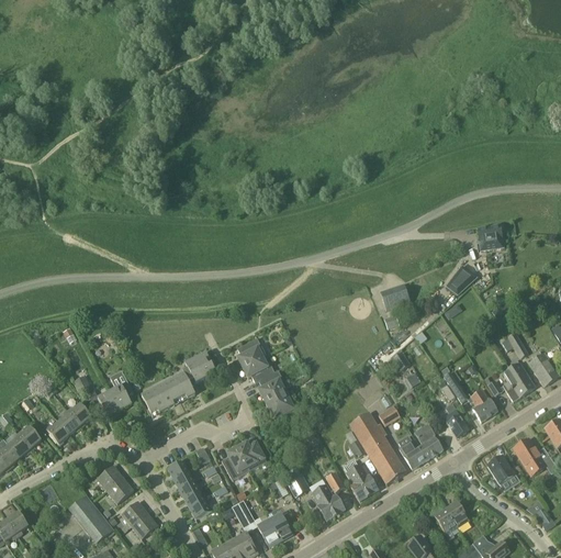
[(480,250),(502,247),(498,224),(477,227),(480,250)]
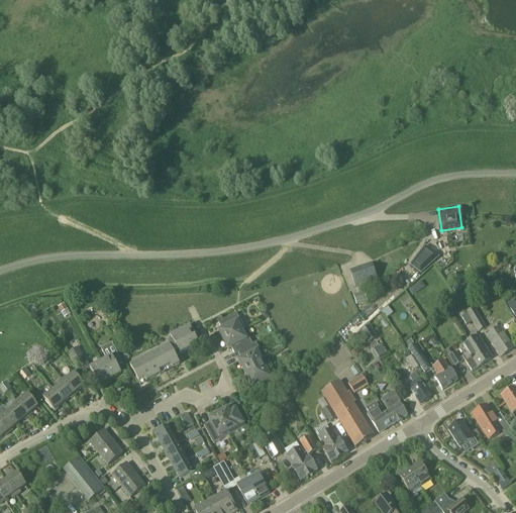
[(410,262),(420,270),(437,253),(424,243),(410,262)]
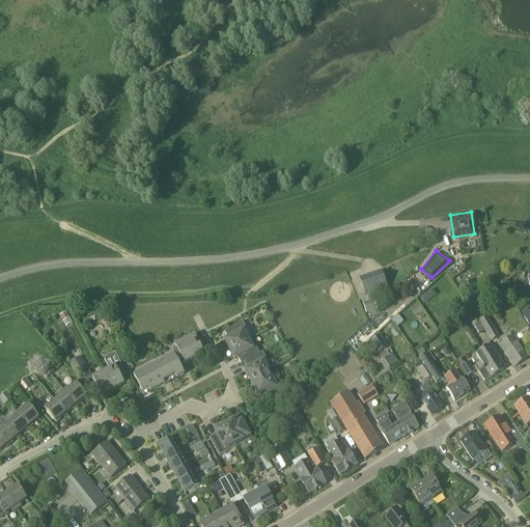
[(364,293),(387,284),(381,268),(359,275),(364,293)]
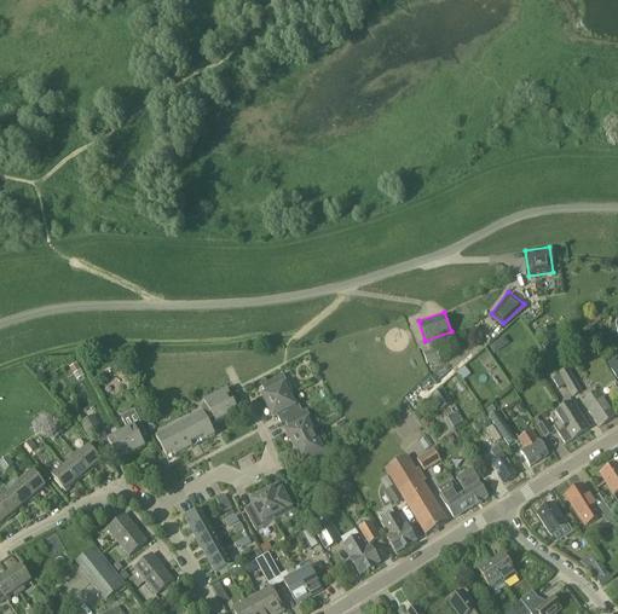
[(496,337),(489,342),(494,349),(501,345),(496,337)]
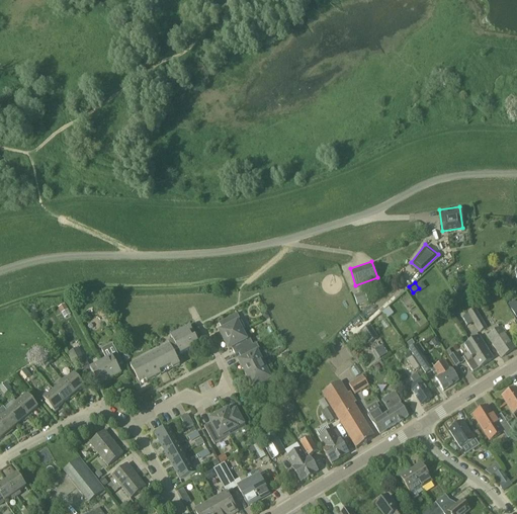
[(364,289),(353,292),(356,303),(367,298),(367,297),(364,289)]
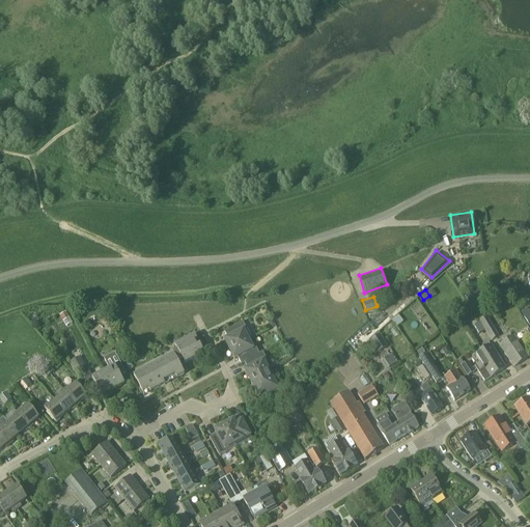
[(529,307),(529,309),(526,305),(521,308),(529,323),(529,322),(529,307)]
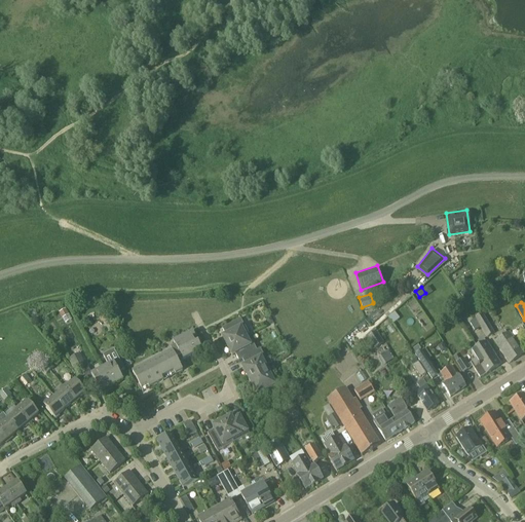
[(65,305),(58,309),(63,318),(69,313),(65,305)]
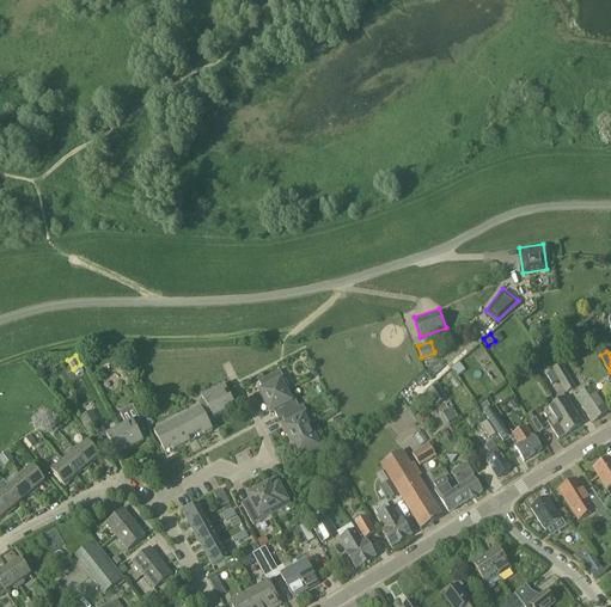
[(566,368),(573,363),(569,357),(563,361),(566,365),(564,366),(561,361),(551,367),(553,367),(553,368),(566,388),(575,384),(566,368)]
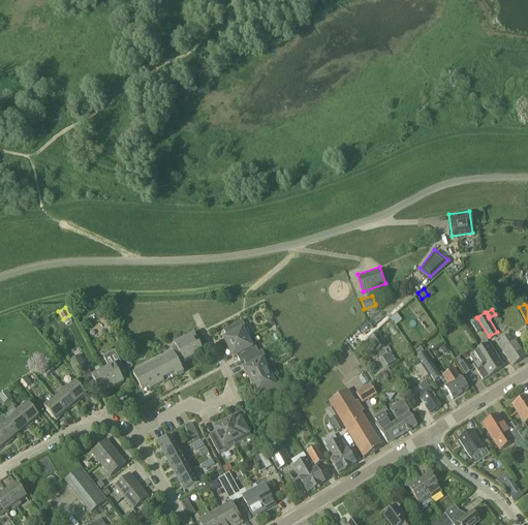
[(111,312),(104,315),(110,326),(115,322),(116,322),(111,312)]
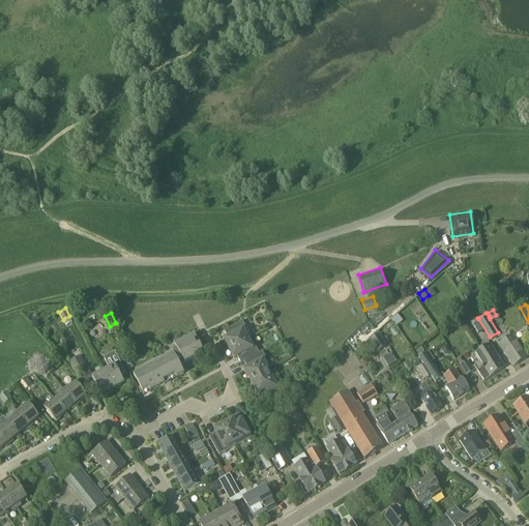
[(229,346),(251,333),(242,317),(223,327),(227,334),(224,335),(229,346)]
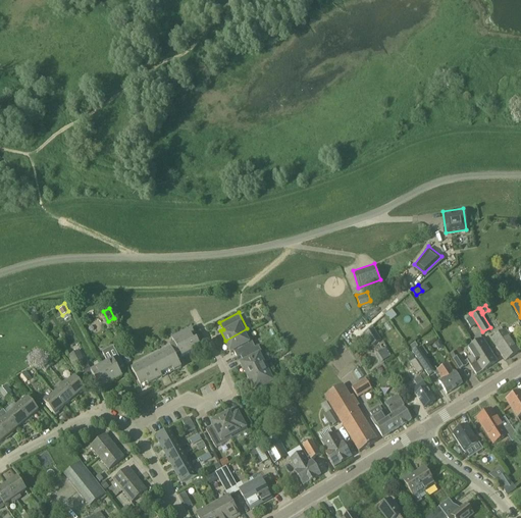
[(482,331),(471,314),(466,317),(470,324),(475,321),(482,331)]
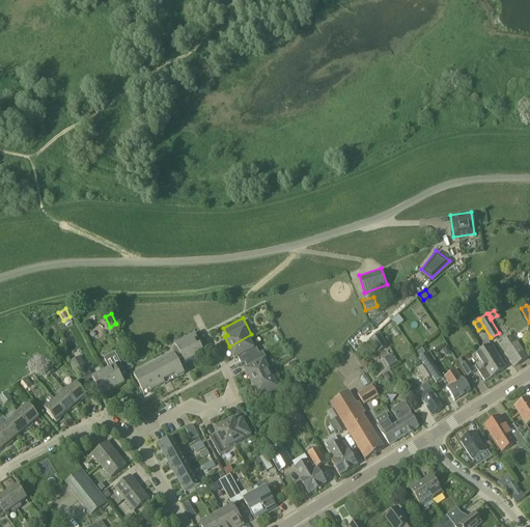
[(203,350),(194,331),(174,341),(177,347),(172,349),(174,353),(166,357),(166,356),(155,361),(155,362),(140,370),(139,369),(133,372),(142,389),(148,386),(149,389),(164,381),(163,378),(174,371),(176,375),(184,370),(179,362),(203,350)]
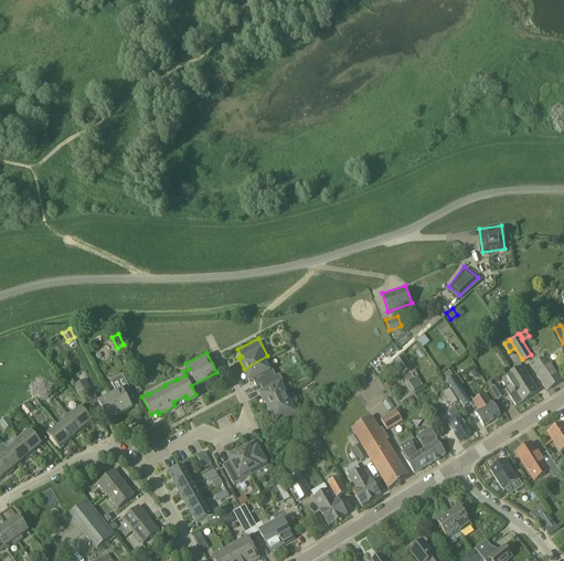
[(404,353),(393,361),(401,373),(412,366),(404,353)]
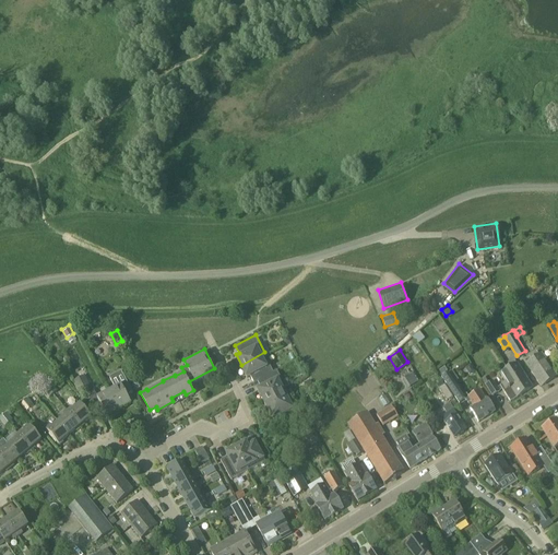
[(541,384),(556,373),(541,351),(525,361),(541,384)]
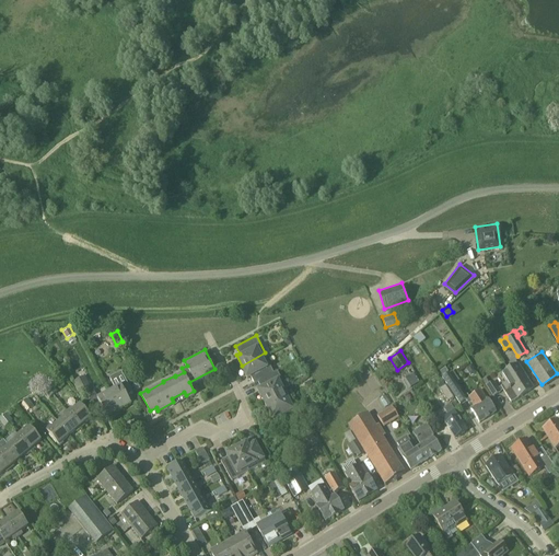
[(274,370),(265,352),(242,366),(246,375),(249,373),(254,381),(257,379),(274,370)]
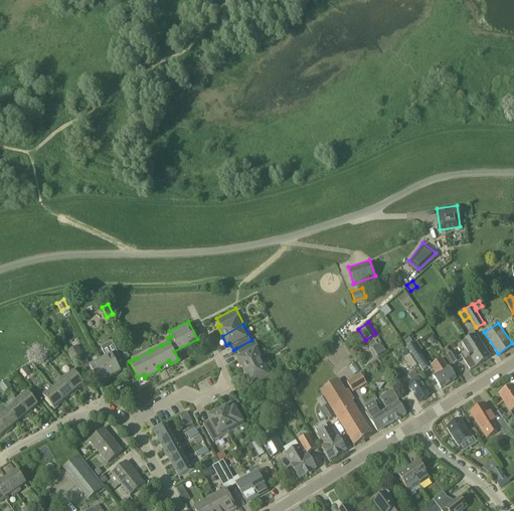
[(481,359),(490,354),(476,332),(467,337),(481,359)]
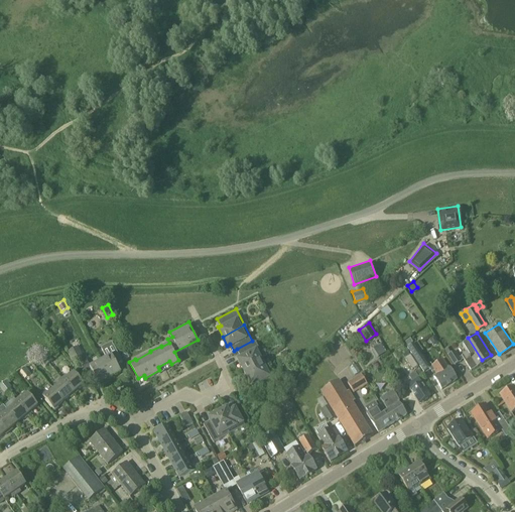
[(432,334),(428,337),(431,342),(434,342),(436,340),(432,334)]
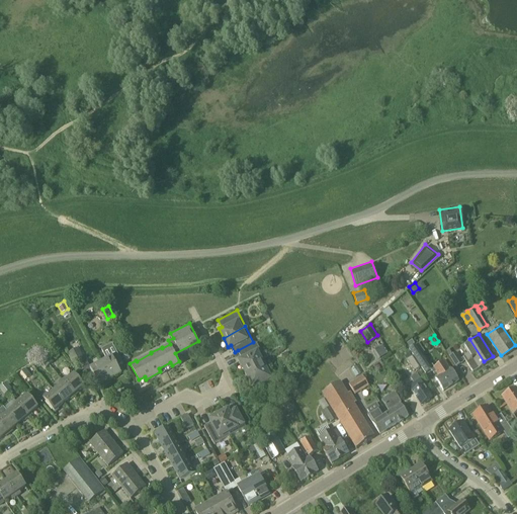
[(472,368),(484,361),(469,339),(463,343),(468,351),(463,354),(472,368)]
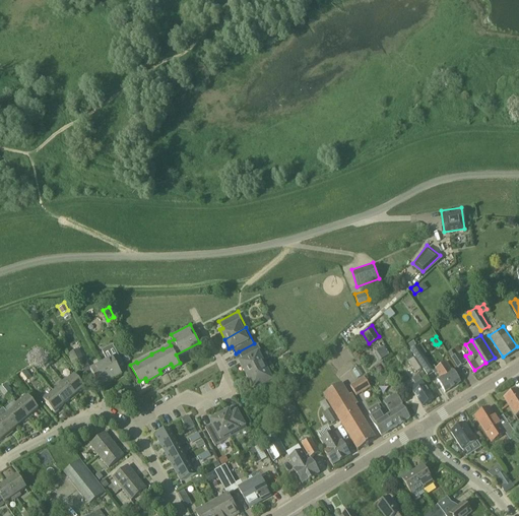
[(107,358),(101,361),(110,378),(121,373),(118,365),(123,362),(114,344),(112,341),(102,347),(107,358)]
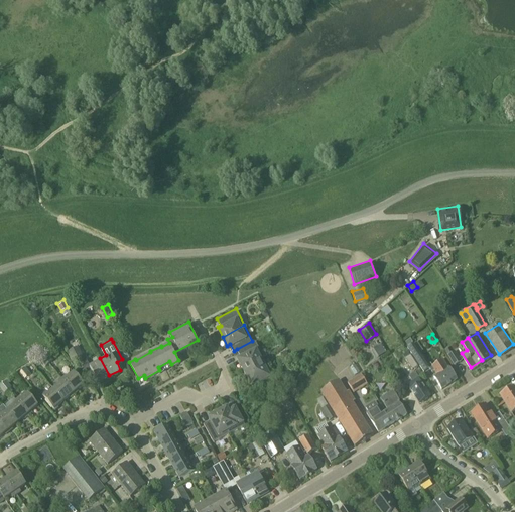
[(242,366),(263,355),(255,339),(252,341),(237,349),(240,355),(237,357),(242,366)]
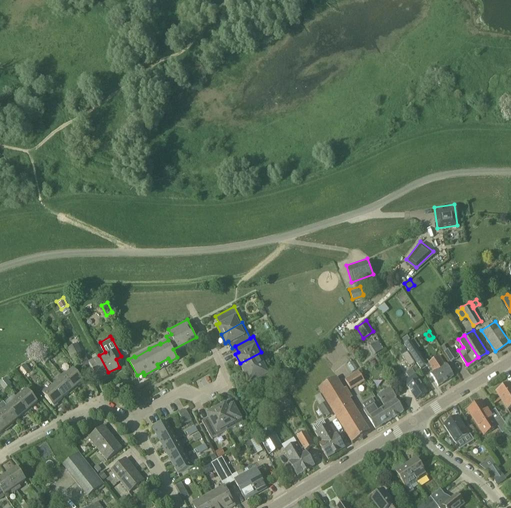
[(425,362),(426,362),(424,359),(416,346),(419,344),(413,336),(410,338),(410,337),(403,342),(420,366),(425,362)]
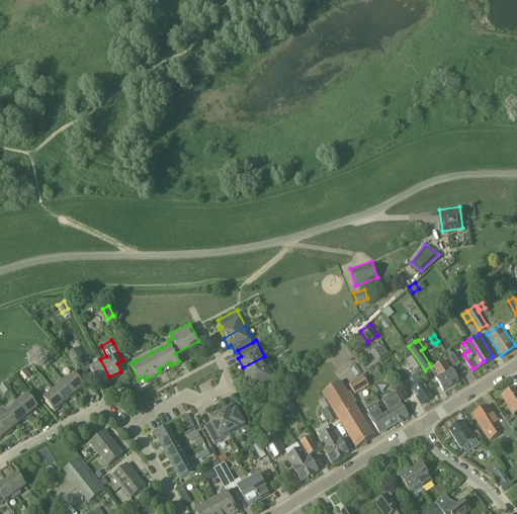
[(377,355),(386,349),(381,341),(372,346),(377,355)]
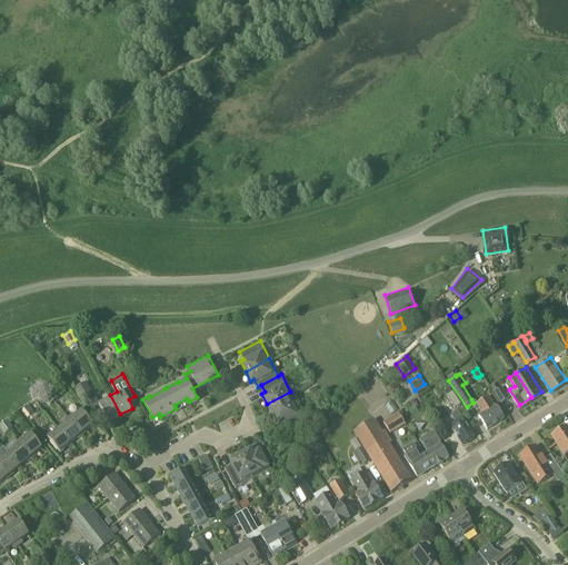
[(79,397),(91,390),(85,378),(72,385),(79,397)]
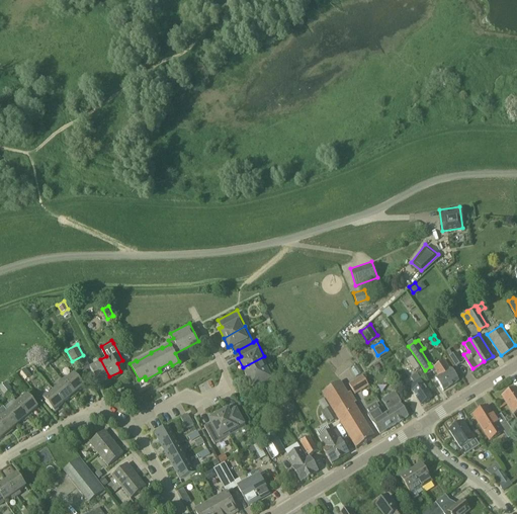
[(286,349),(281,352),(283,357),(289,354),(286,349)]
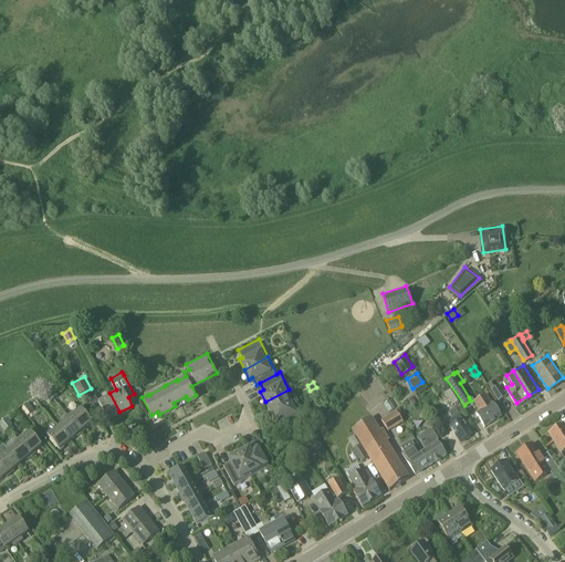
[(498,398),(504,393),(498,383),(491,387),(498,398)]
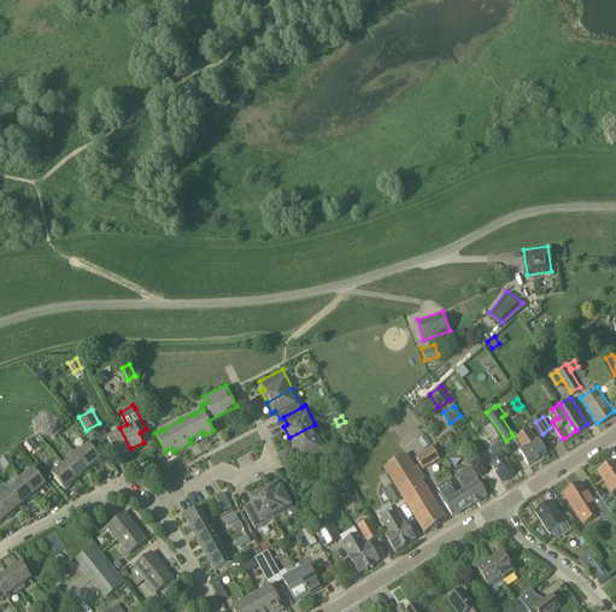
[(56,419),(52,423),(58,431),(62,428),(56,419)]
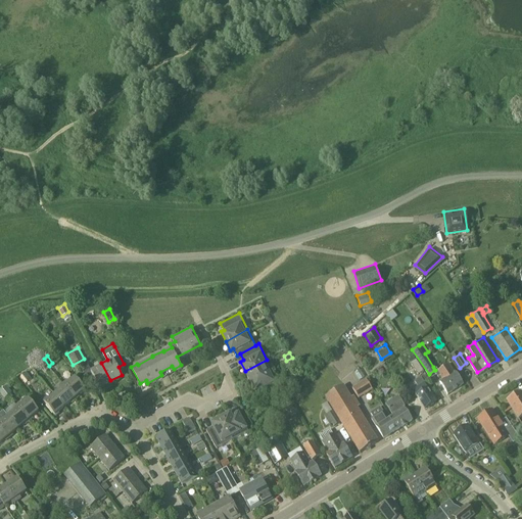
[(417,372),(423,369),(415,357),(414,358),(410,361),(417,372)]
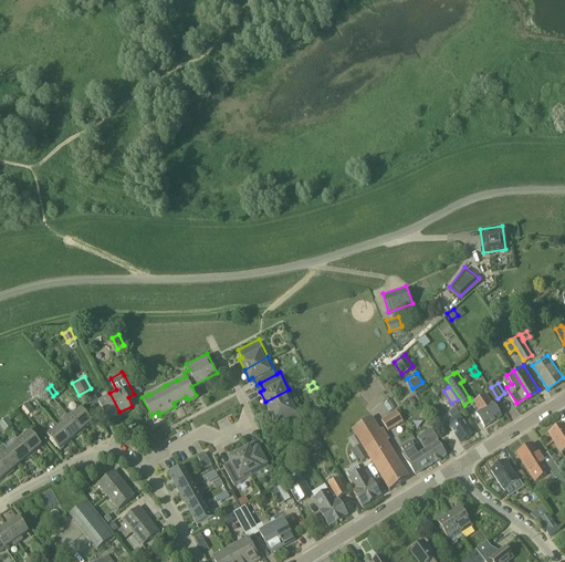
[(48,388),(43,392),(49,399),(53,396),(48,388)]
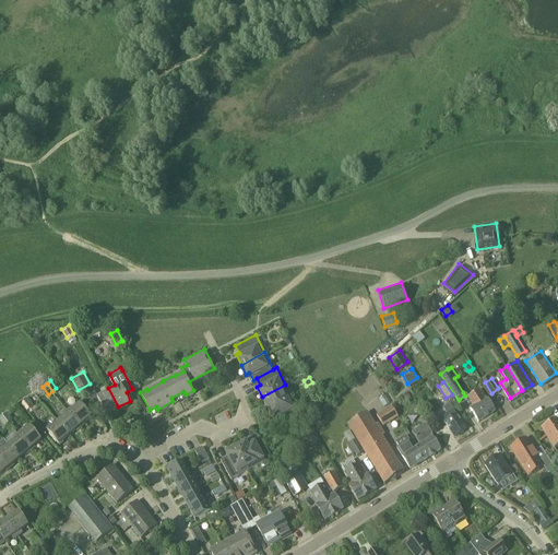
[(266,405),(291,394),(285,385),(262,397),(266,405)]
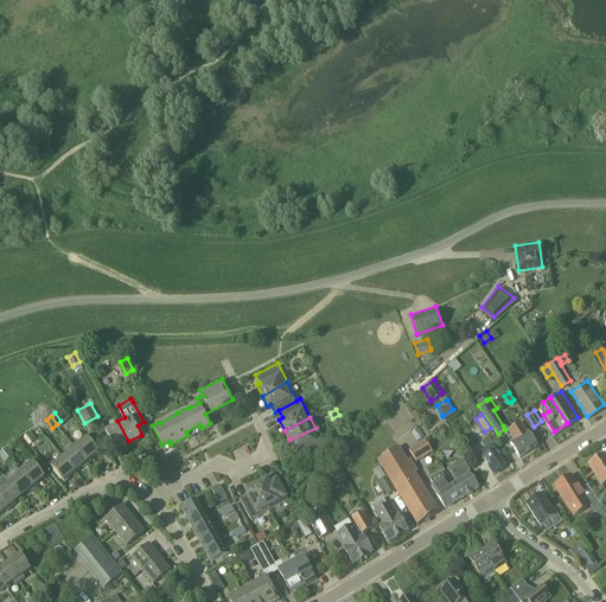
[(505,424),(503,426),(505,429),(504,429),(508,434),(510,433),(514,437),(510,440),(518,455),(537,443),(528,428),(527,429),(520,420),(508,427),(505,424)]
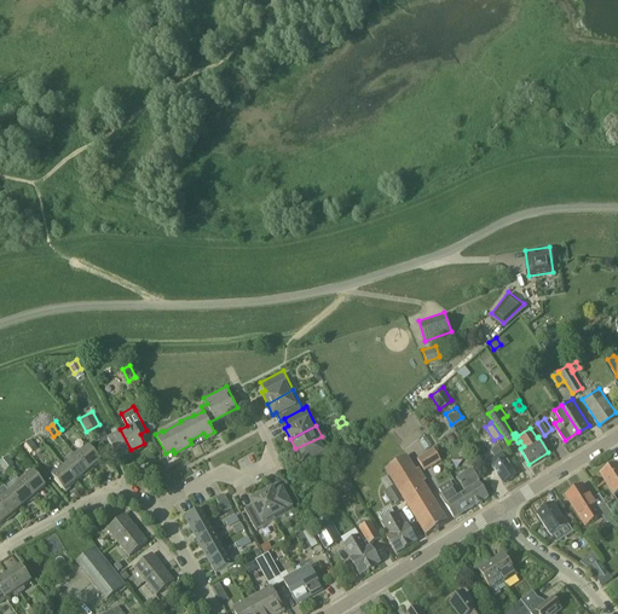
[(105,432),(98,435),(100,439),(103,445),(110,441),(113,449),(117,457),(131,450),(120,429),(108,436),(105,432)]
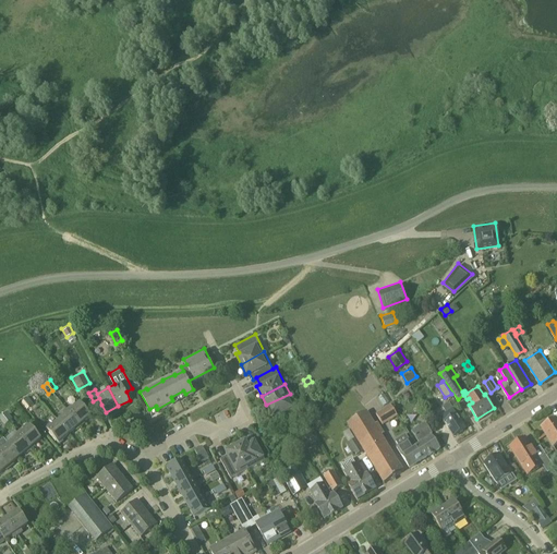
[(292,414),(299,411),(290,394),(266,405),(271,416),(275,413),(279,421),(280,421),(281,423),(293,417),(292,414)]
